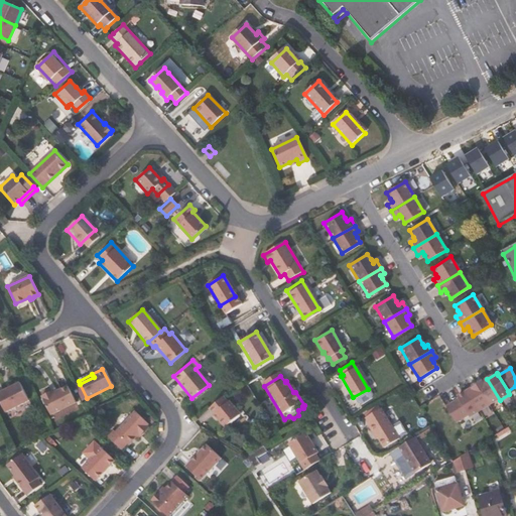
[(500,400),(487,379),(484,381),(477,385),(490,406),(500,400)]
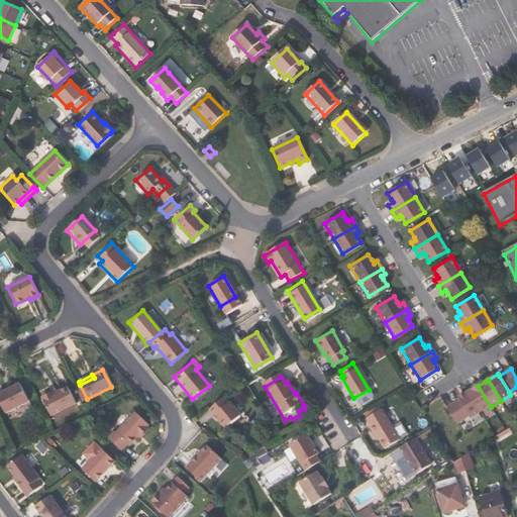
[(0,393),(0,404),(5,414),(28,402),(19,384),(0,393)]
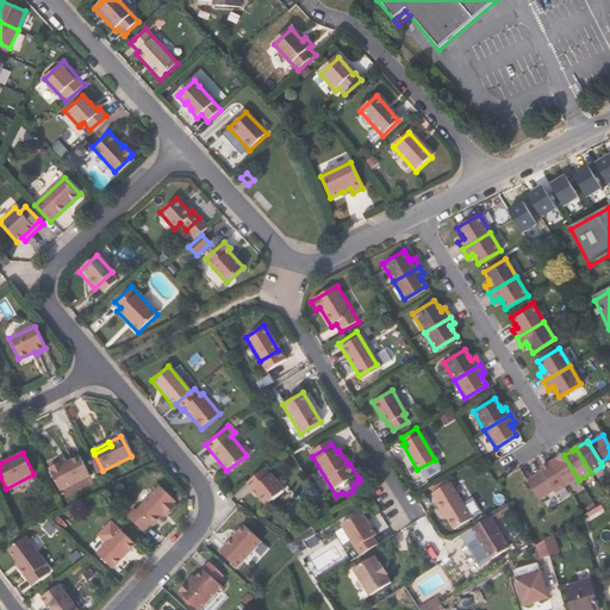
[(564,455),(556,460),(551,462),(566,487),(579,480),(564,455)]
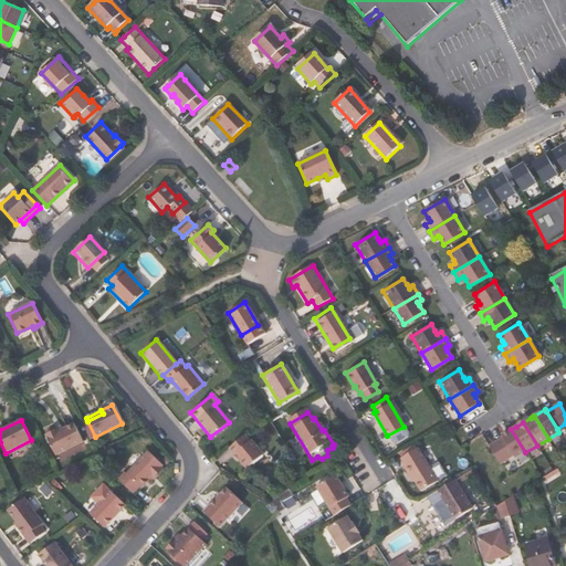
[(45,435),(55,456),(83,442),(73,425),(62,430),(58,432),(55,429),(45,435)]
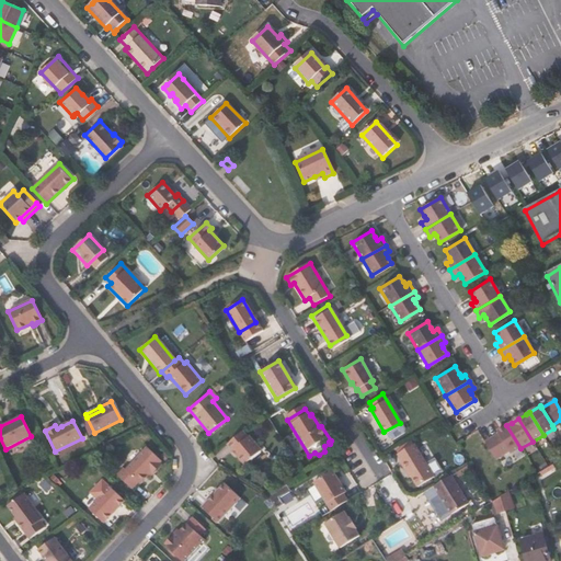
[(510,453),(511,455),(521,448),(506,425),(496,432),(499,434),(510,453)]
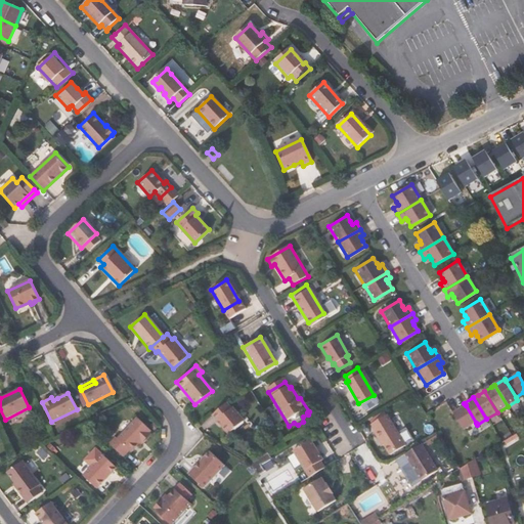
[(242,422),(230,407),(228,408),(224,403),(210,415),(226,434),(242,422)]
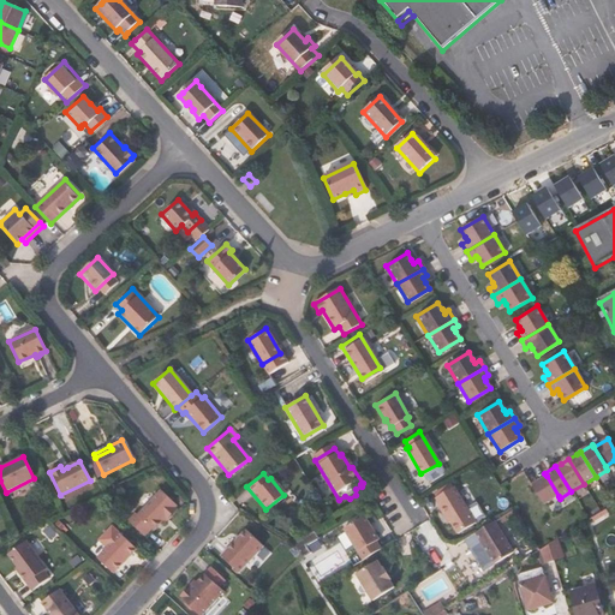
[(543,506),(559,496),(547,476),(531,485),(543,506)]
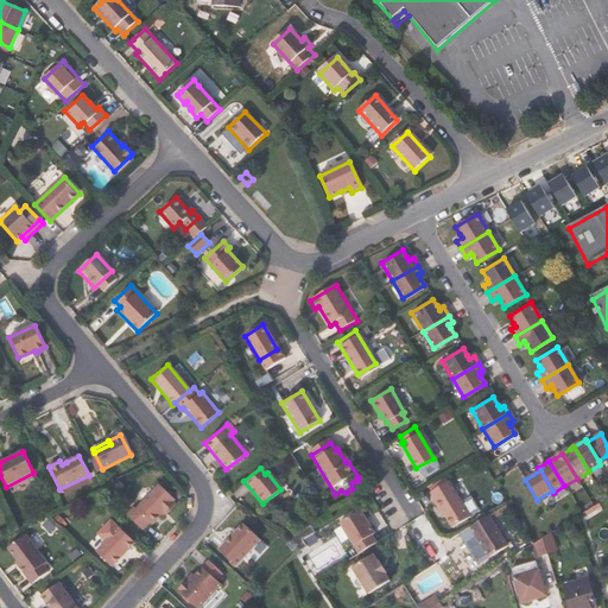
[(441,511),(451,527),(470,517),(449,481),(430,492),(435,500),(432,501),(439,512),(441,511)]
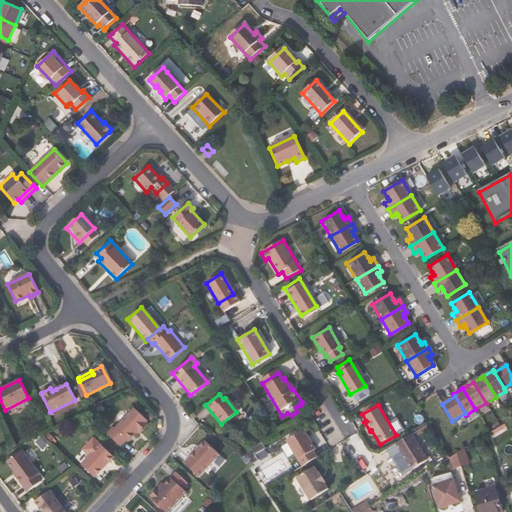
[(147,426),(145,424),(147,422),(133,409),(114,430),(112,428),(106,434),(120,447),(125,441),(127,443),(134,435),(139,431),(141,433),(147,426)]
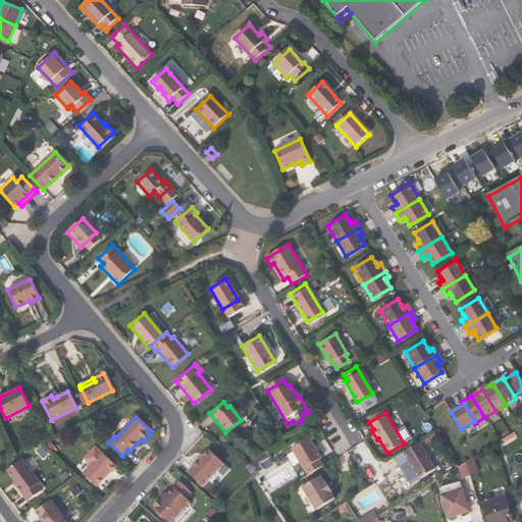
[(321,466),(317,460),(320,458),(308,438),(291,449),(306,475),(321,466)]
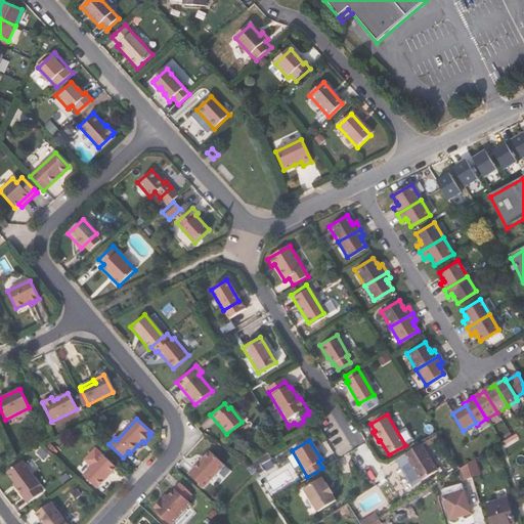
[(420,481),(436,471),(420,444),(404,453),(420,481)]
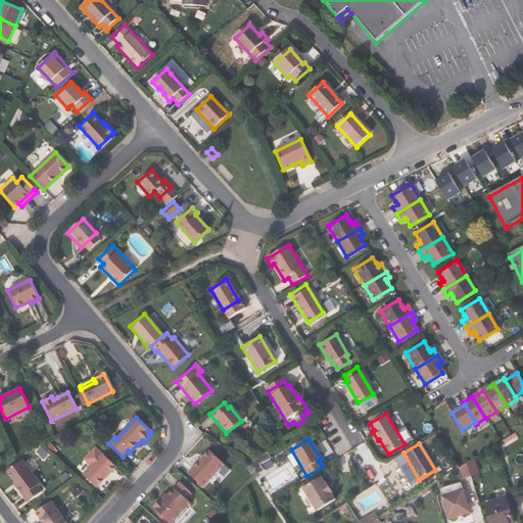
[(188,474),(203,487),(223,465),(207,449),(188,472),(188,474)]
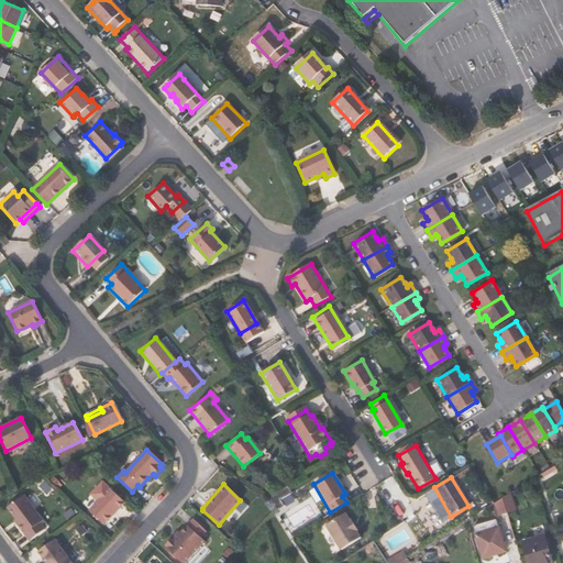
[(103,525),(124,504),(110,489),(89,511),(103,525)]
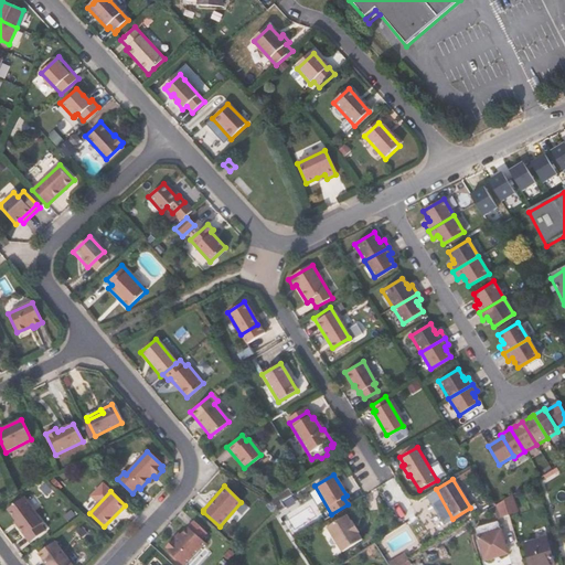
[(40,525),(42,524),(21,494),(6,507),(12,518),(16,522),(13,523),(29,543),(44,532),(40,525)]
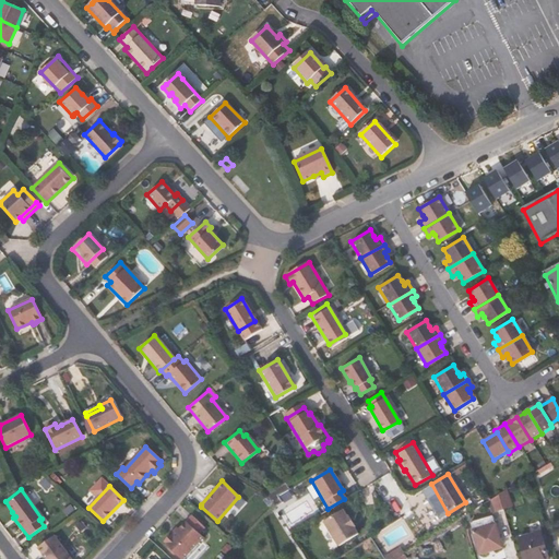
[(272,504),(280,500),(273,489),(265,494),(265,496),(272,504)]
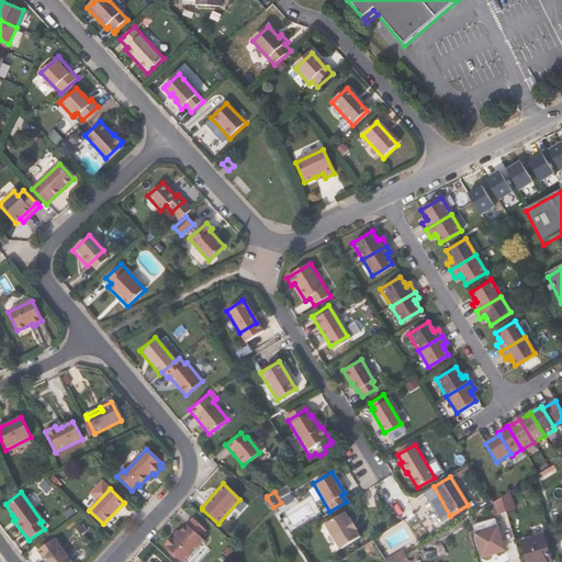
[(515,509),(509,493),(502,498),(506,512),(515,509)]
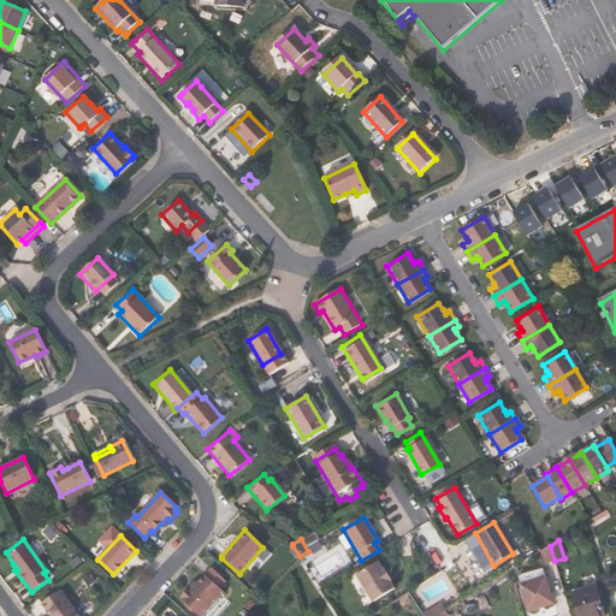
[(542,551),(545,563),(555,561),(550,546),(542,551)]
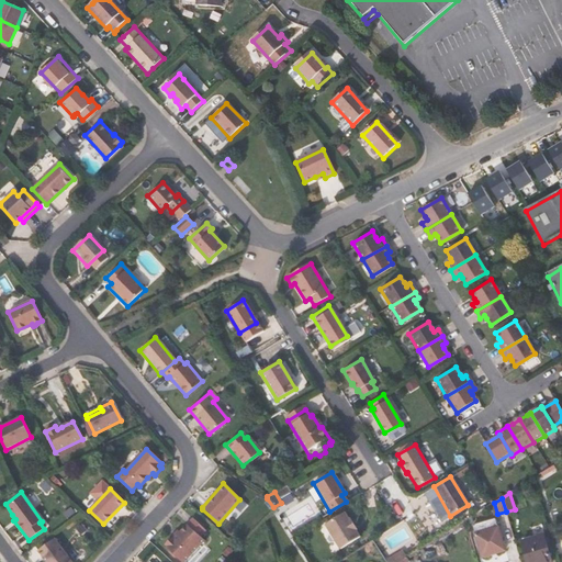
[(349,519),(347,520),(343,513),(323,525),(338,549),(358,537),(353,529),(355,529),(349,519)]
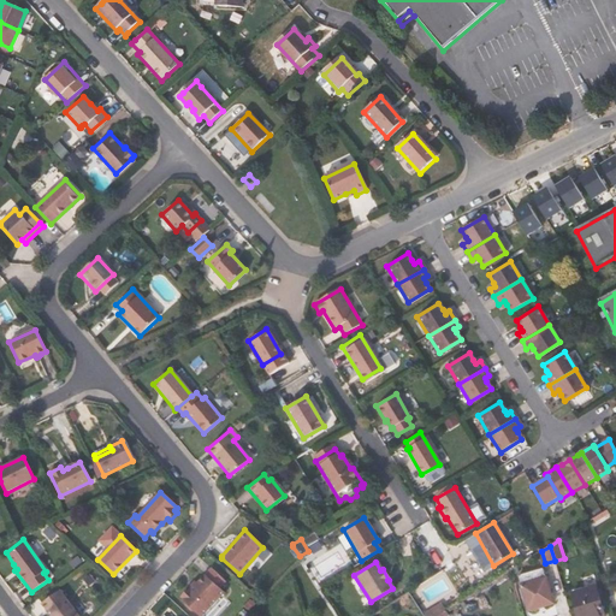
[(223,588),(227,584),(214,570),(194,591),(191,590),(184,598),(185,600),(184,602),(200,615),(207,615),(229,594),(223,588)]
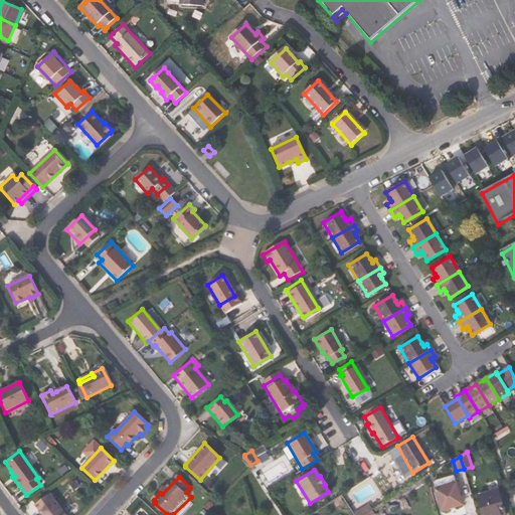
[(456,484),(454,477),(453,477),(434,482),(436,489),(435,490),(442,511),(444,511),(444,512),(451,510),(450,509),(463,505),(456,484)]
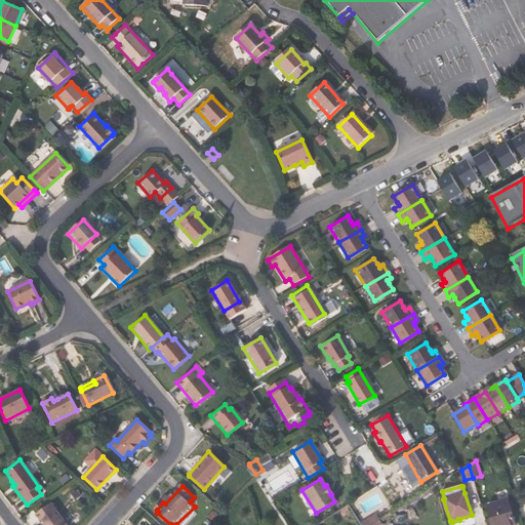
[(367,513),(381,507),(375,494),(362,501),(367,513)]
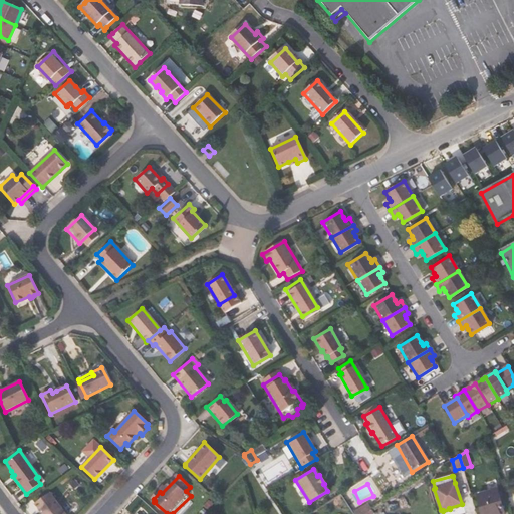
[(504,513),(497,490),(477,496),(482,513),(504,513)]
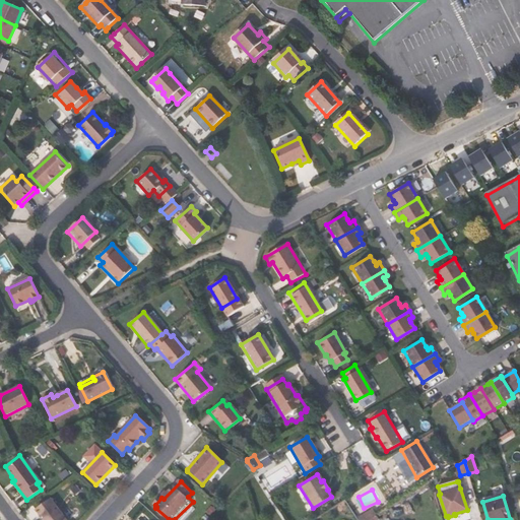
[(36,511),(42,519),(65,519),(51,500),(36,511)]
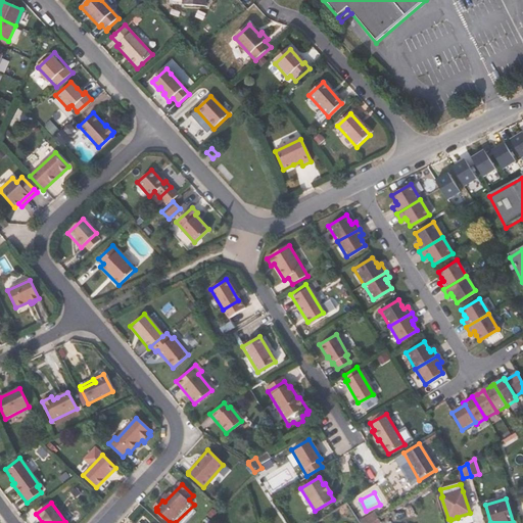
[(374,513),(360,522),(371,522),(378,519),(374,513)]
